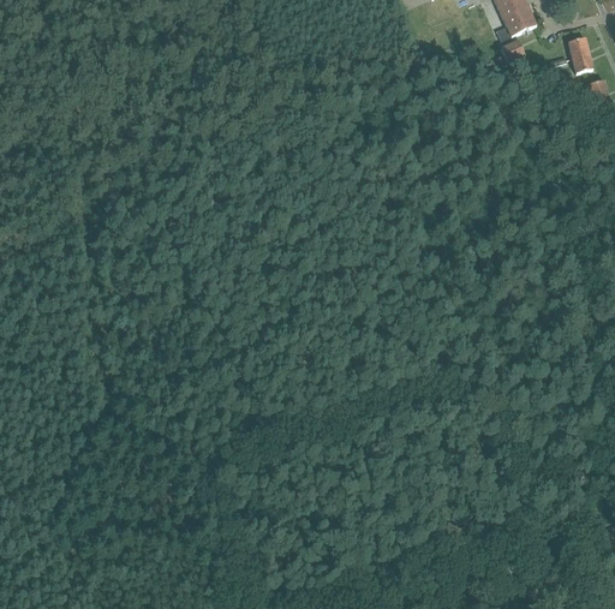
[(502,40),(515,33),(536,24),(525,0),(495,0),(507,25),(497,29),(502,40)]
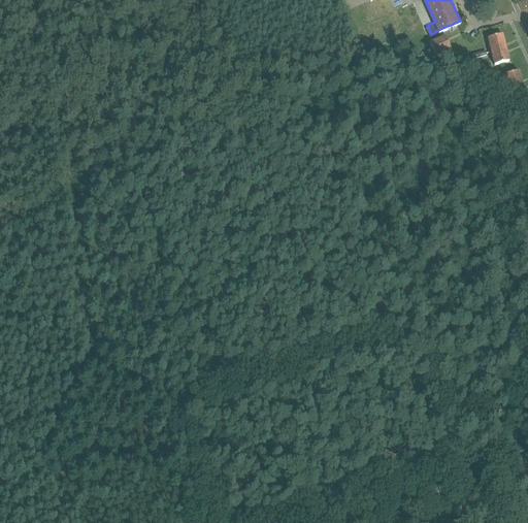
[(451,45),(442,28),(431,34),(432,37),(429,39),(435,53),(451,45)]
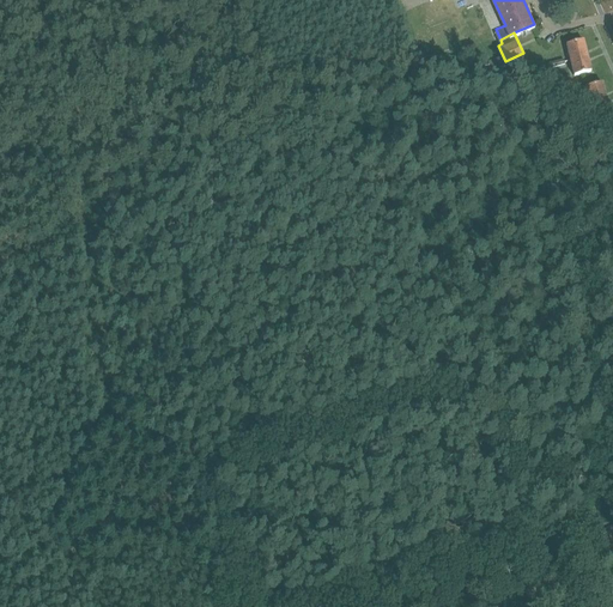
[(570,56),(587,52),(583,36),(566,41),(570,56)]
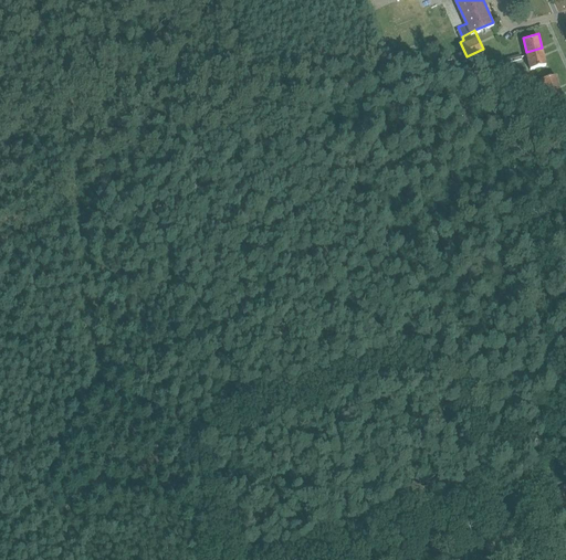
[(542,48),(526,52),(531,66),(546,62),(542,48)]
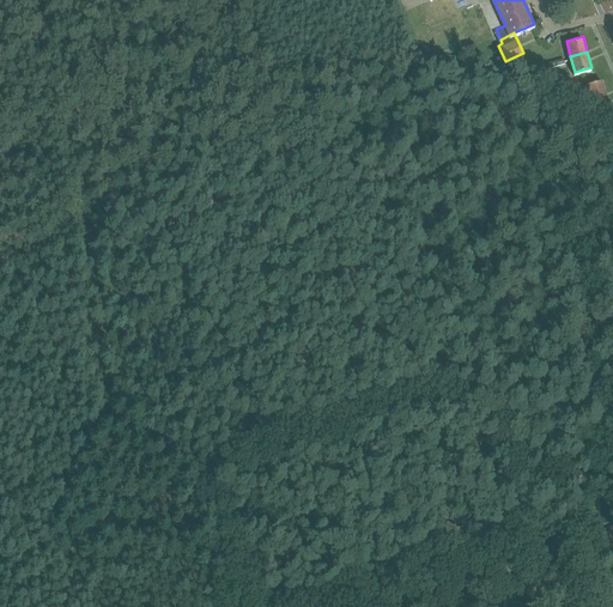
[(592,98),(606,95),(602,79),(588,83),(592,98)]
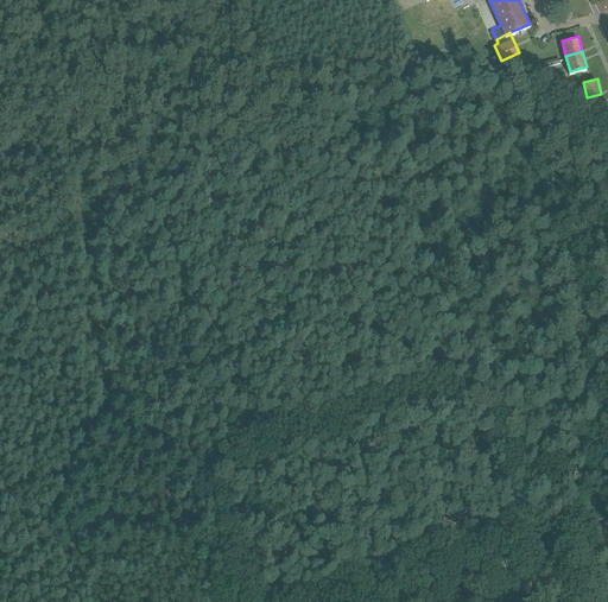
[(590,112),(594,112),(605,108),(601,94),(587,97),(590,112)]
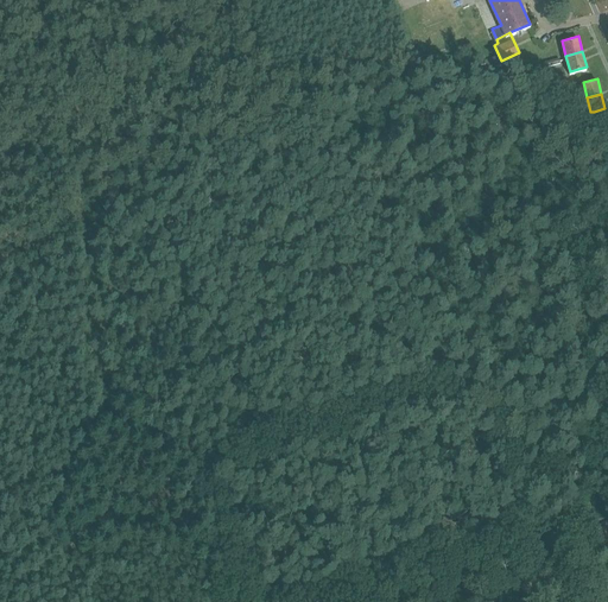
All buildings are outlined.
